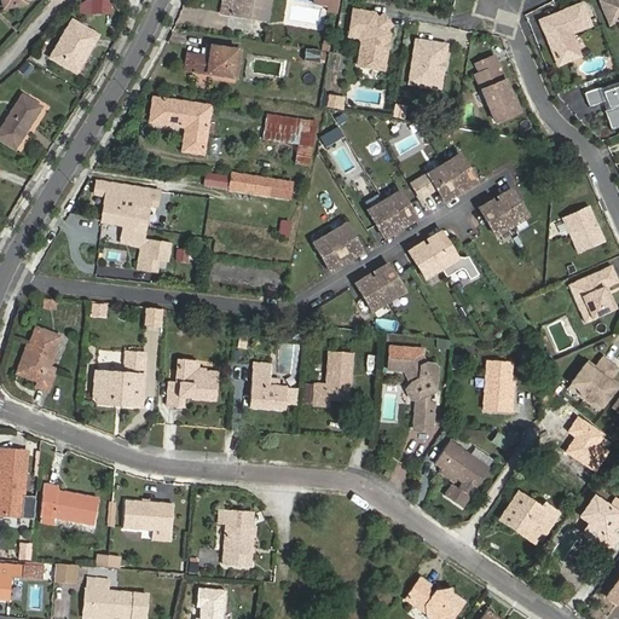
[(110,0),(91,0),(91,10),(110,12),(110,0)]
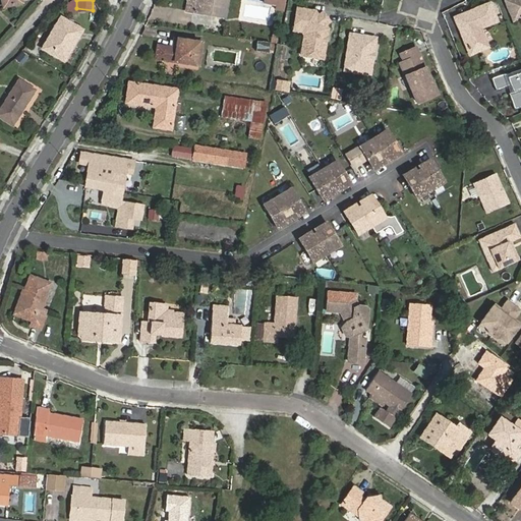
[(187,0),(187,5),(195,7),(194,12),(225,17),(227,0),(187,0)]
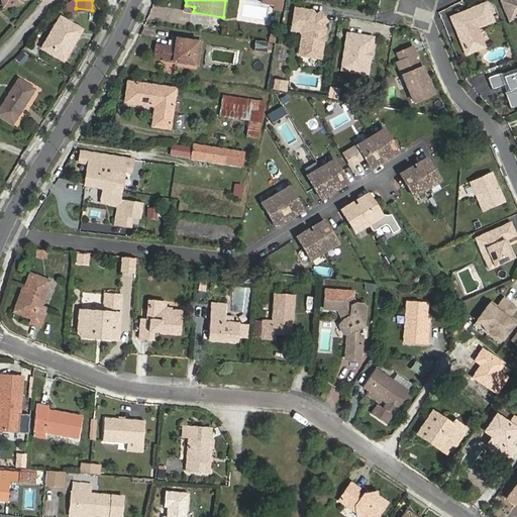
[(283,0),(262,0),(262,3),(275,5),(274,10),(282,11),(283,0)]
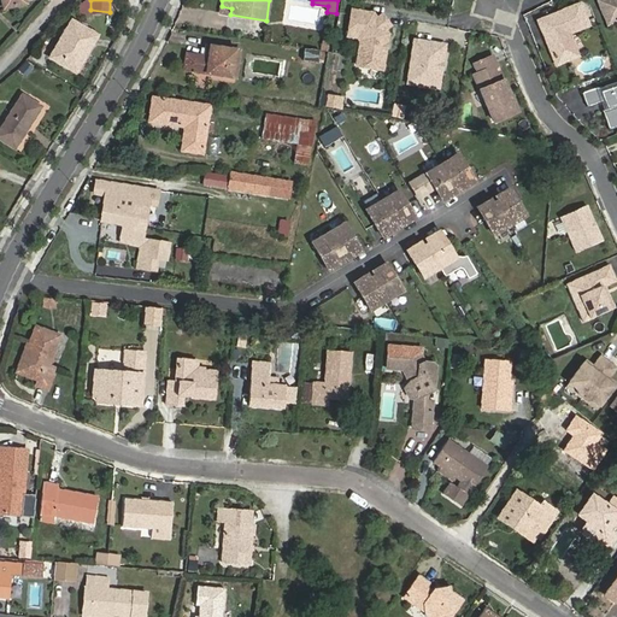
[(616,0),(600,0),(598,1),(607,24),(616,19),(616,0)]
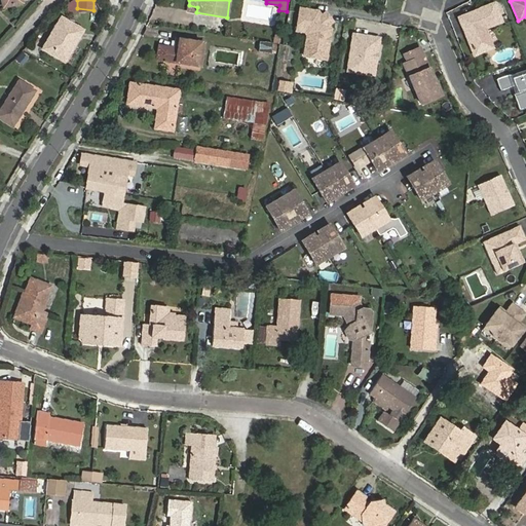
[(493,4),(458,19),(471,49),(489,42),(484,29),(501,22),(493,4)]
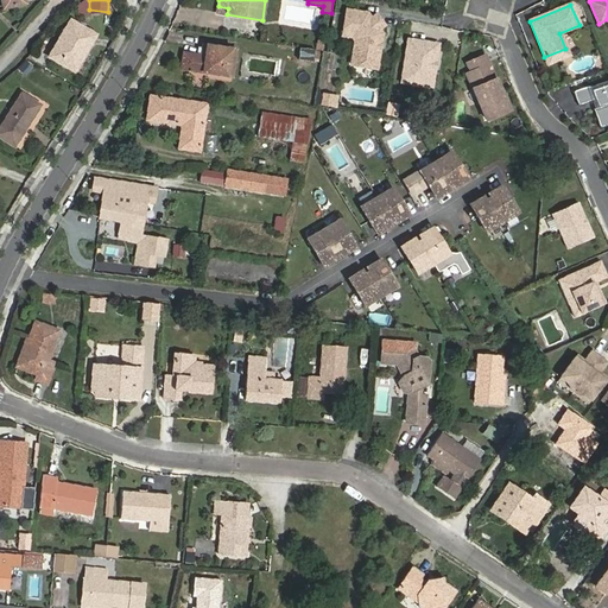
[(347,11),(343,36),(353,37),(355,40),(352,65),(377,69),(382,35),(379,30),(384,26),(377,16),(372,19),(368,14),(347,11)]
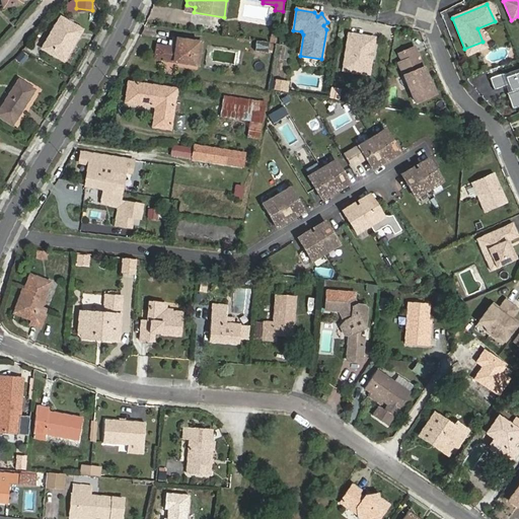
[(60,15),(40,49),(64,63),(84,29),(60,15)]
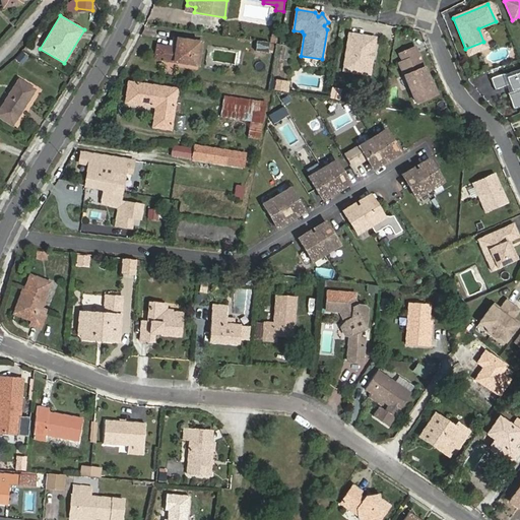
[(374,38),(348,34),(342,70),(351,71),(352,65),(370,68),(374,38)]
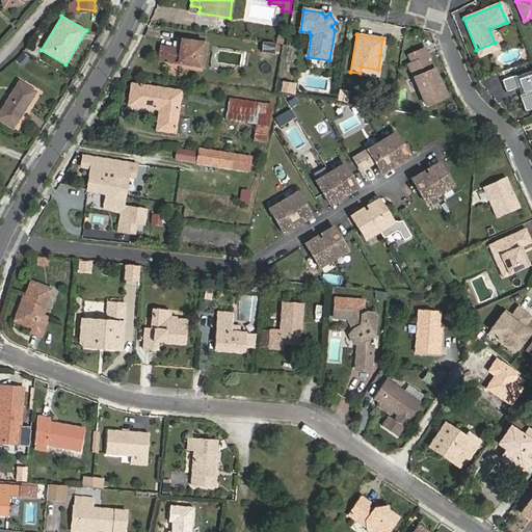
[(177,48),(160,46),(159,60),(204,67),(207,43),(178,38),(177,48)]
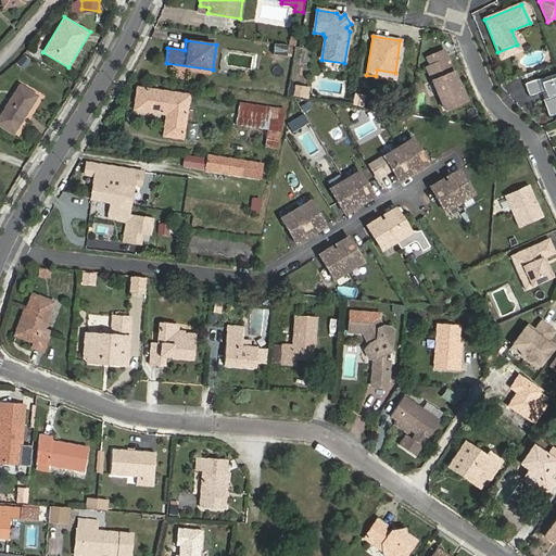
[(439,42),(422,50),(426,58),(442,50),(439,42)]
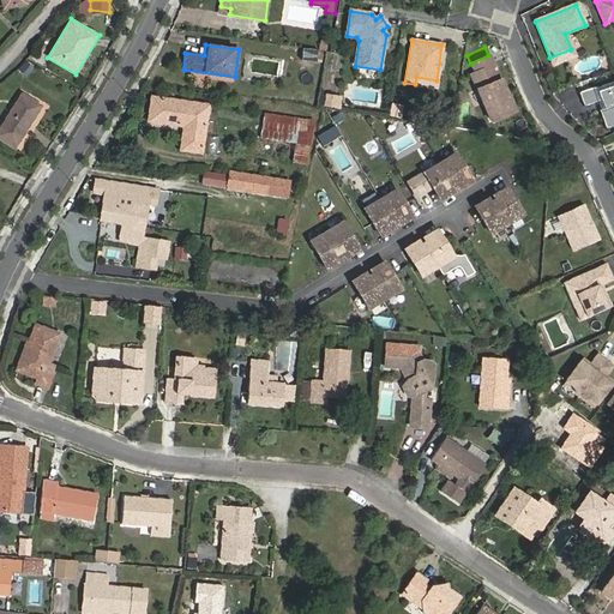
[(317,62),(318,50),(304,48),(301,60),(317,62)]
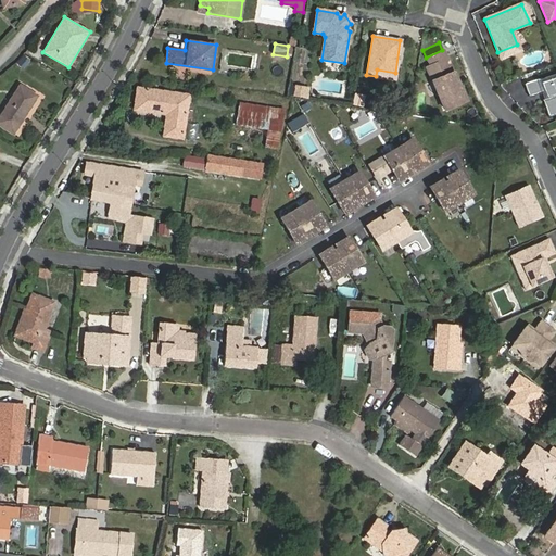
[(520,50),(517,45),(497,52),(501,59),(520,50)]
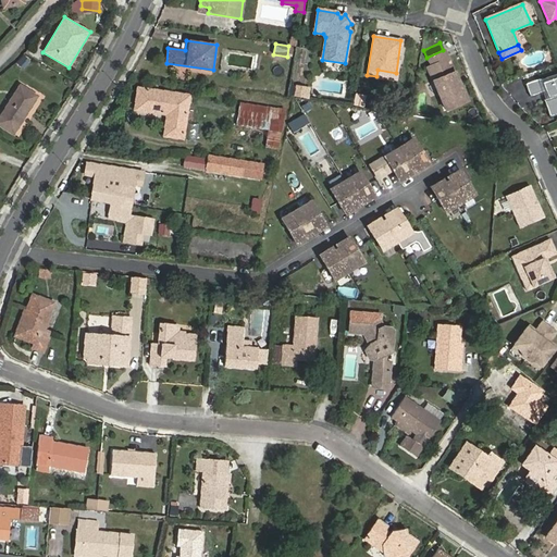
[(426,58),(422,59),(445,110),(466,101),(443,50),(426,58)]
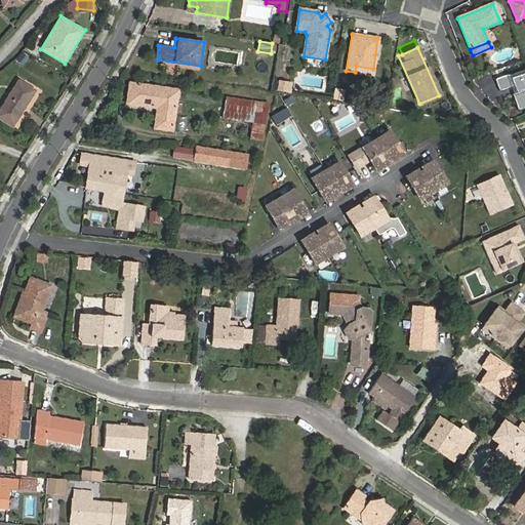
[(23,65),(29,56),(23,51),(16,59),(23,65)]
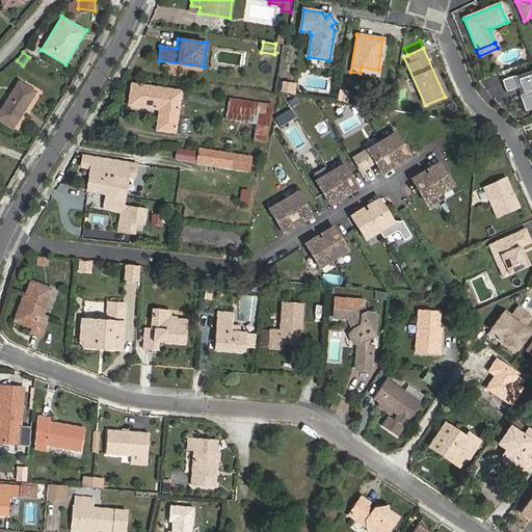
[(361,67),(360,73),(377,76),(378,70),(361,67)]
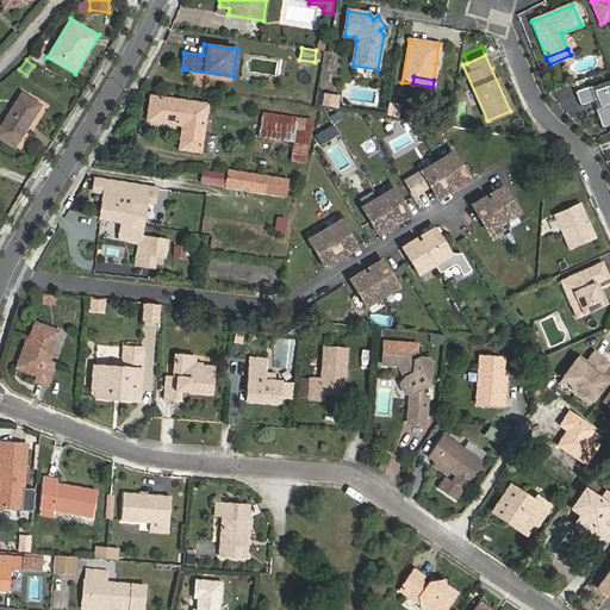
[(591,86),(574,92),(579,107),(596,100),(599,109),(595,110),(599,122),(609,117),(609,105),(609,104),(609,79),(609,80),(609,83),(593,91),(591,86)]
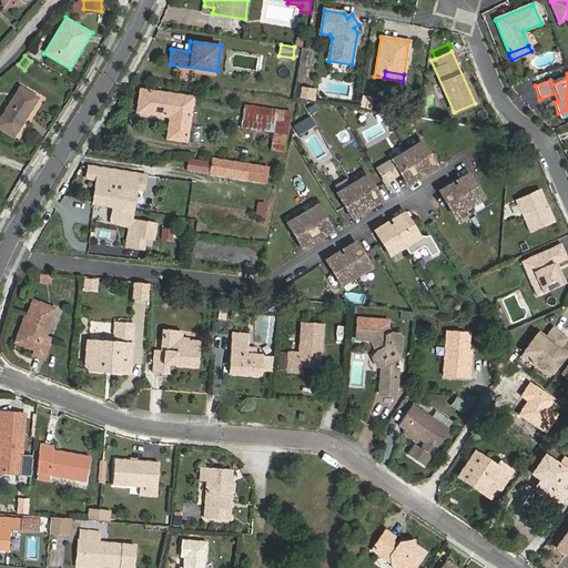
[(302,84),(300,95),(310,98),(312,87),(302,84)]
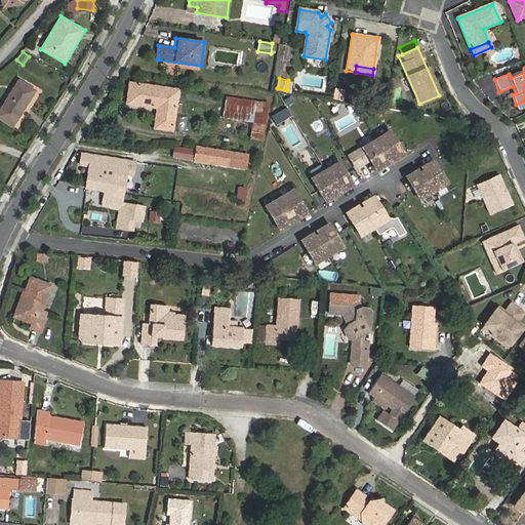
[(0,119),(13,128),(37,90),(18,79),(0,107),(0,119)]
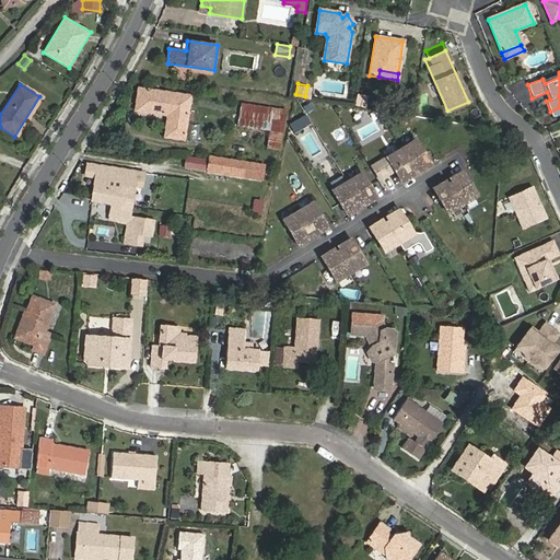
[(189,96),(139,89),(138,97),(143,98),(141,111),(173,116),(171,137),(184,139),(189,96)]
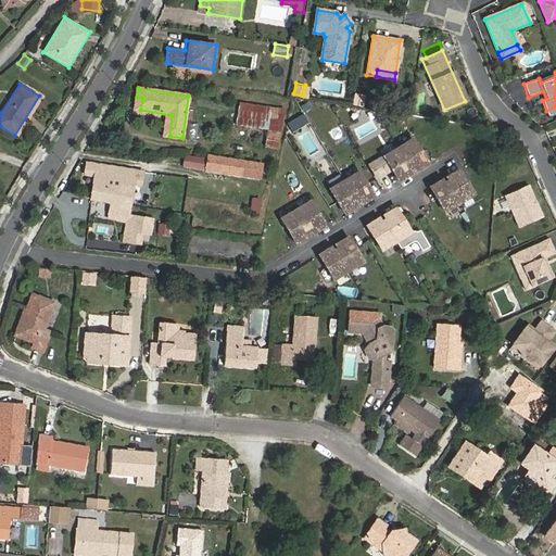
[(267,129),(270,106),(239,102),(236,124),(267,129)]
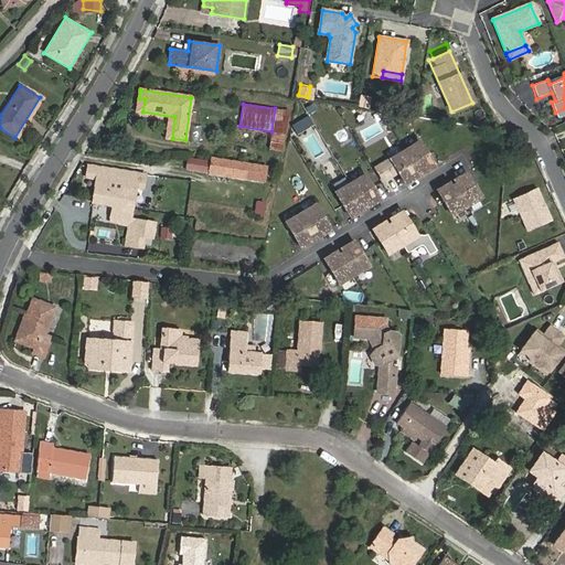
[(272,131),(269,148),(281,150),(288,110),(275,108),(272,131)]
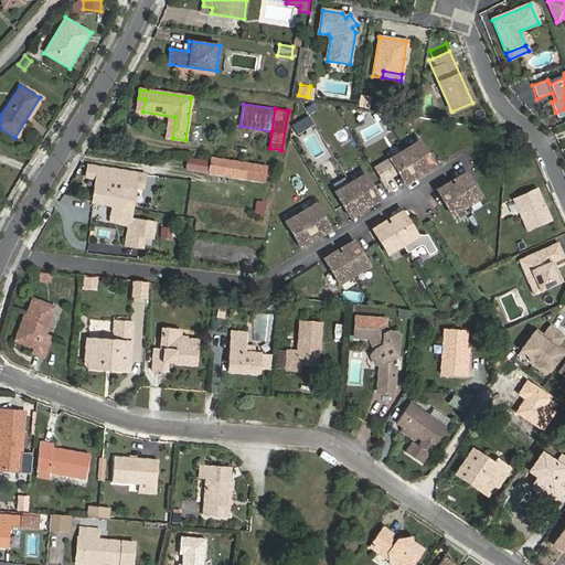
[(564,116),(564,108),(555,113),(557,119),(564,116)]
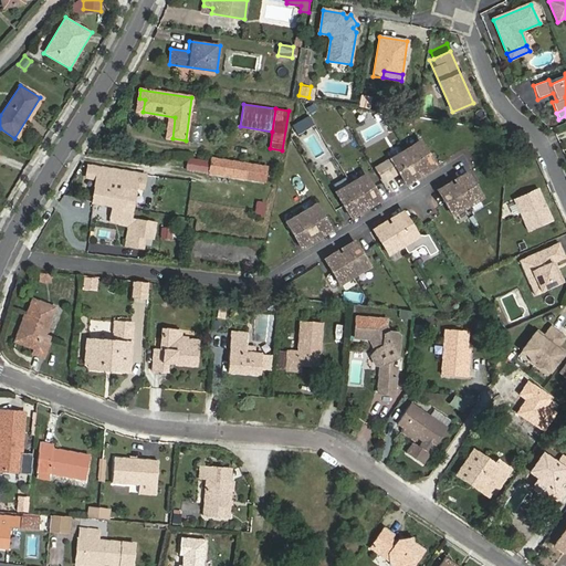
[(420,142),(406,150),(418,173),(421,170),(422,174),(436,167),(420,142)]
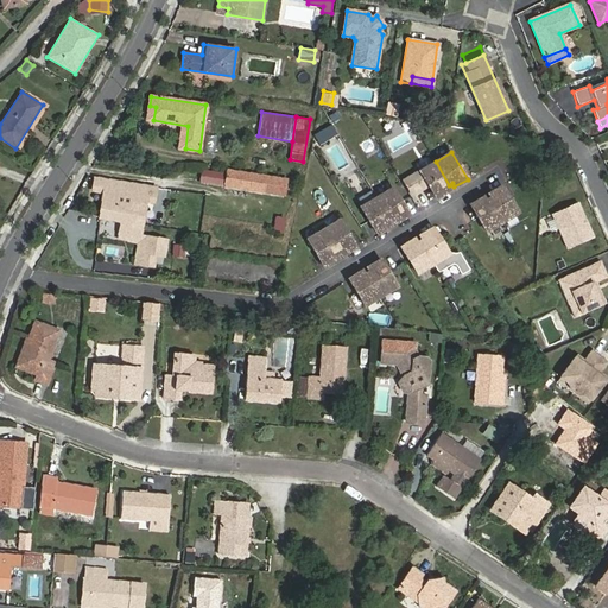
[(419,171),(436,198),(449,190),(447,187),(449,185),(436,162),(419,171)]
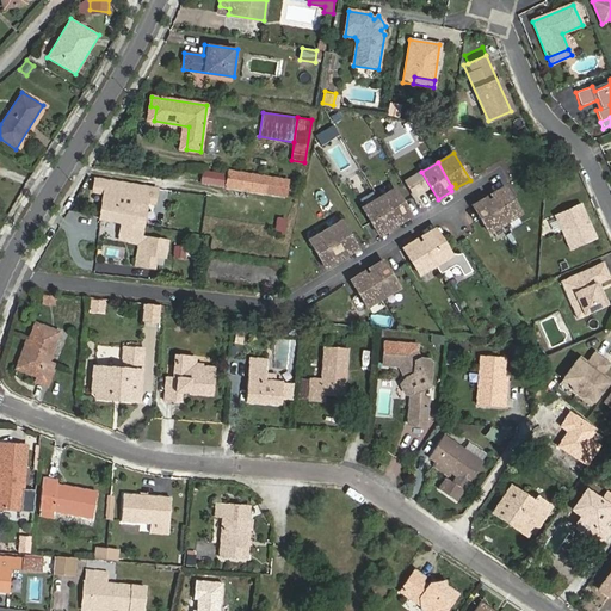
[(288,180),(229,171),(228,177),(204,172),(202,183),(227,186),(285,196),(288,180)]
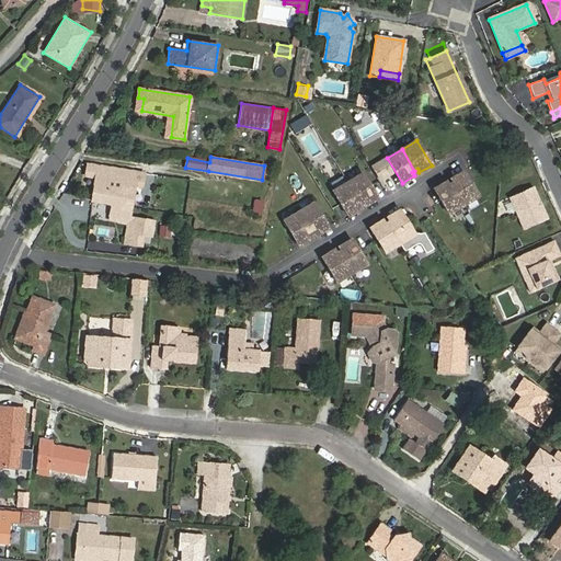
[(95,178),(93,191),(106,193),(106,187),(105,186),(109,168),(105,167),(88,164),(86,175),(95,178)]
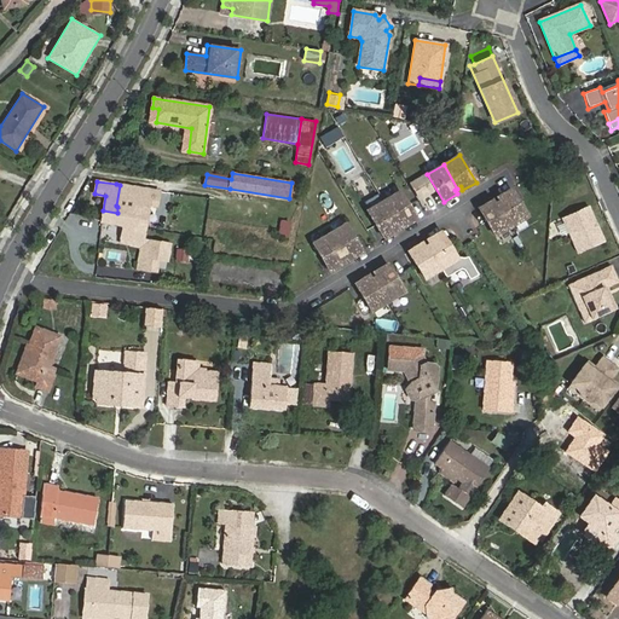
[(137,187),(120,185),(116,206),(117,207),(117,213),(103,210),(102,221),(123,226),(122,235),(143,238),(145,229),(131,226),(137,187)]
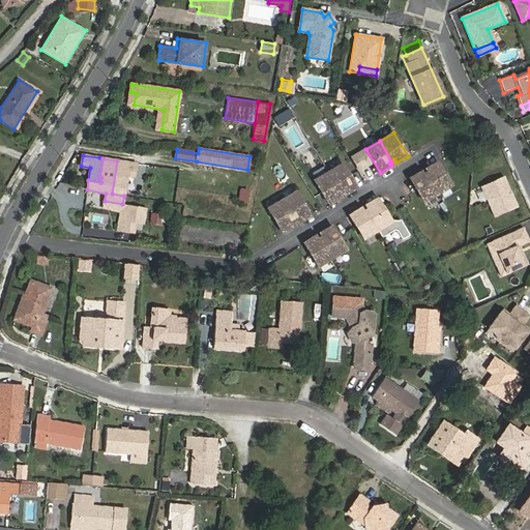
[(136,163),(117,160),(112,194),(124,196),(127,175),(134,176),(136,163)]
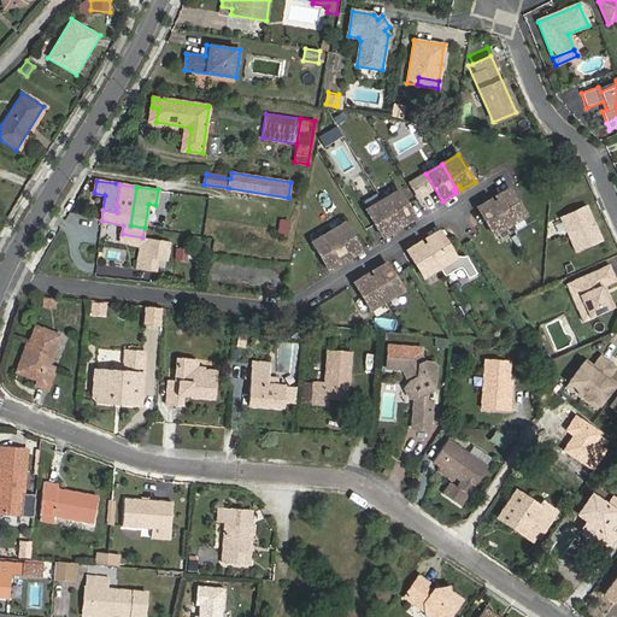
[(526,216),(509,189),(495,197),(498,200),(495,203),(510,225),(526,216)]
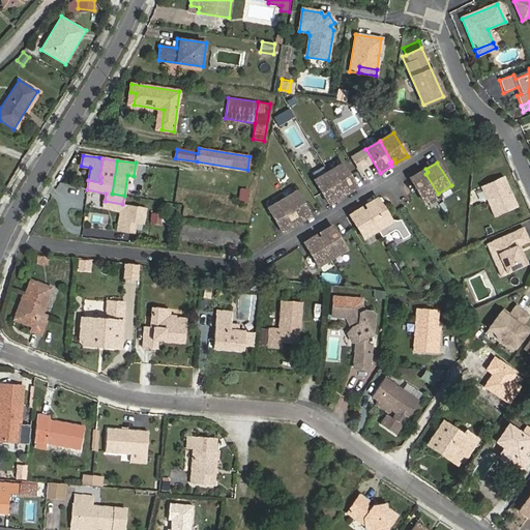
[(342,164),(328,172),(341,193),(343,190),(345,195),(356,187),(342,164)]
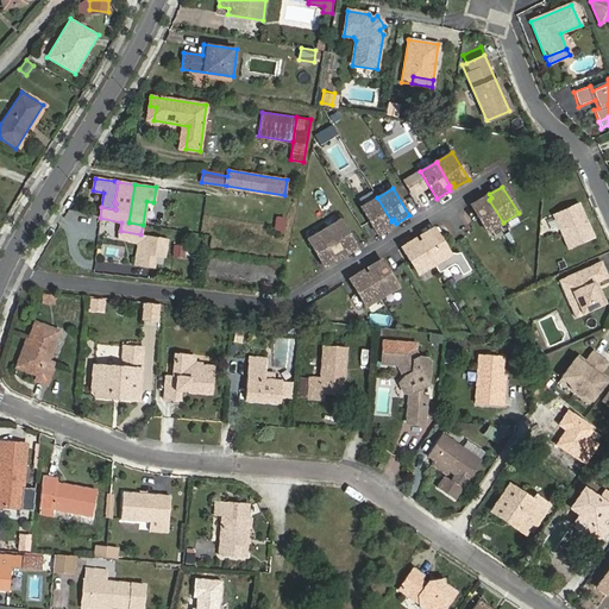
[(424,189),(414,195),(420,206),(429,201),(424,189)]
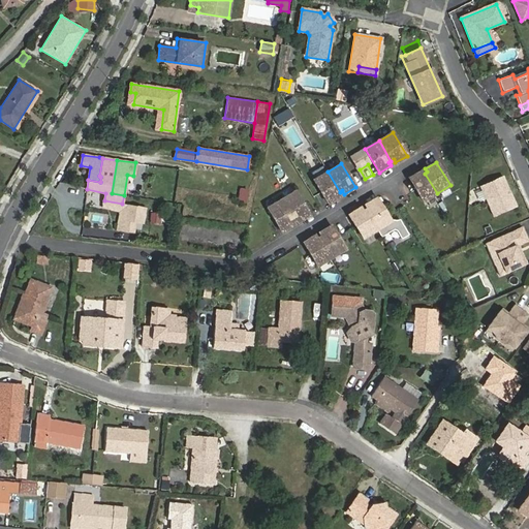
[(314,180),(328,204),(339,196),(338,193),(340,192),(328,172),(314,180)]
